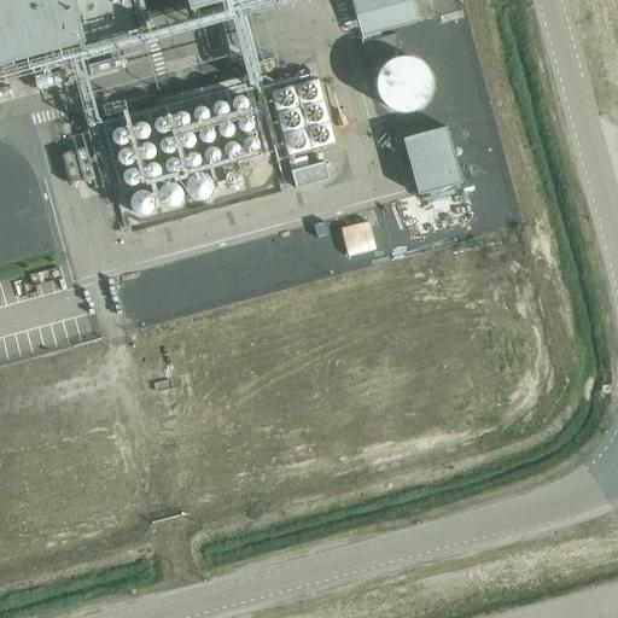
[(133,0),(0,0),(0,64),(141,27),(133,0)]
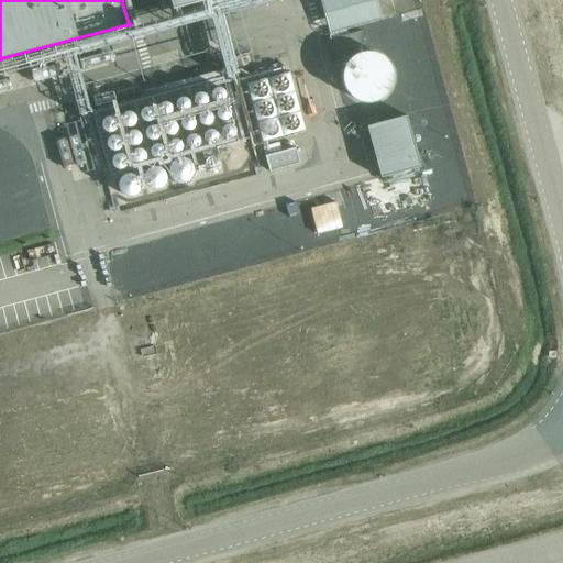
[(169,0),(173,9),(206,0),(169,0)]
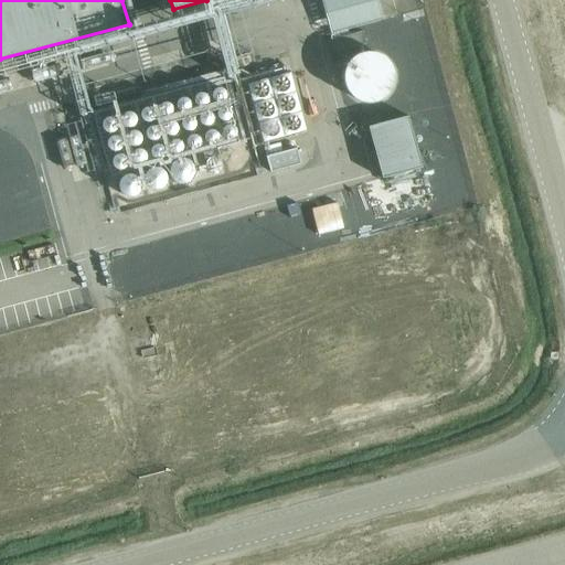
[(396,0),(342,0),(344,20),(397,16),(396,0)]
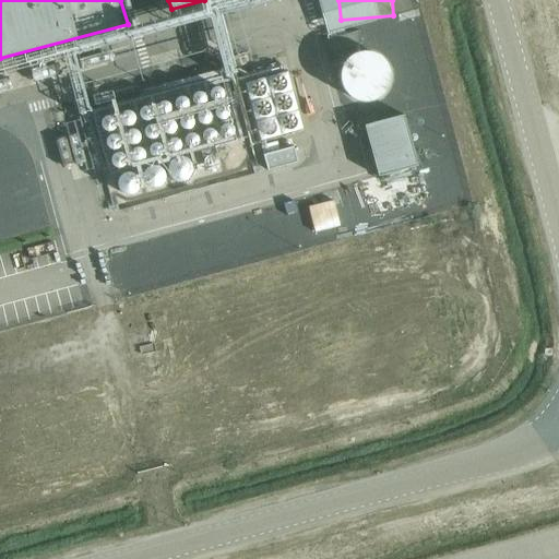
[(358,31),(328,39),(330,51),(361,43),(358,31)]
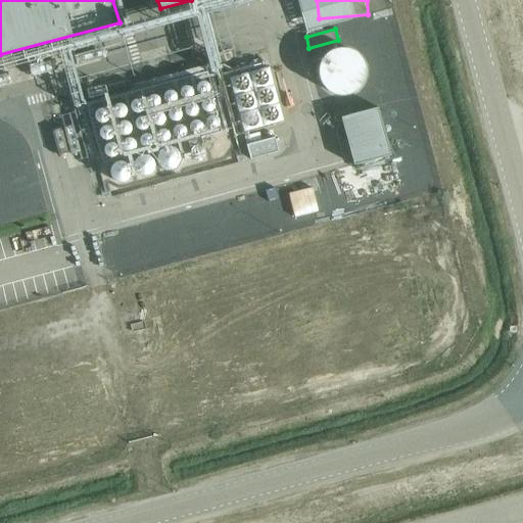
[(334,49),(326,53),(320,61),(318,70),(320,81),(326,89),(334,93),(342,94),(351,92),(359,87),(364,80),(365,70),(363,61),(358,54),(350,49),(342,48),(334,49)]
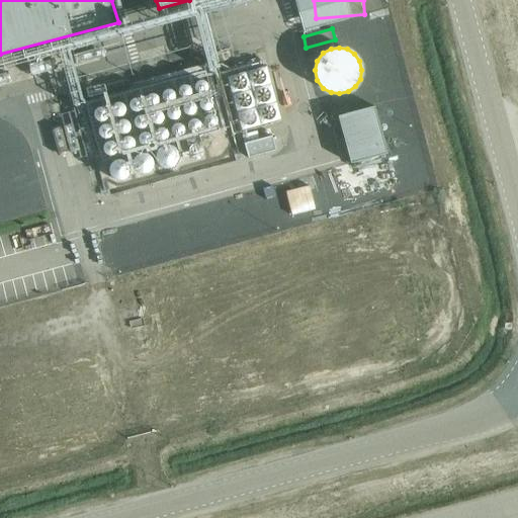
[(271,67),(255,65),(254,79),(271,81),(271,67)]
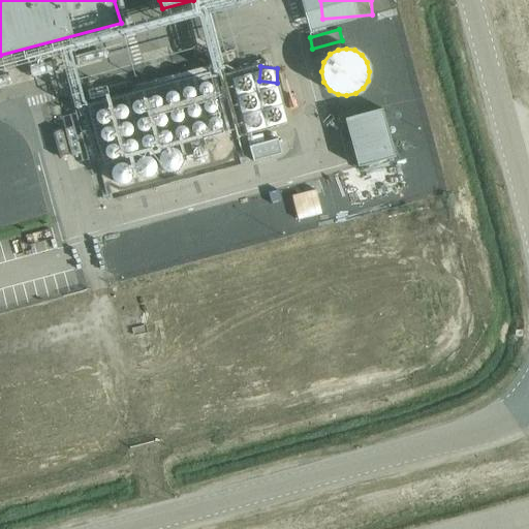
[(113,106),(134,186),(198,168),(192,145),(187,146),(185,136),(196,133),(192,120),(176,124),(169,102),(158,106),(156,101),(147,104),(145,97),(113,106)]
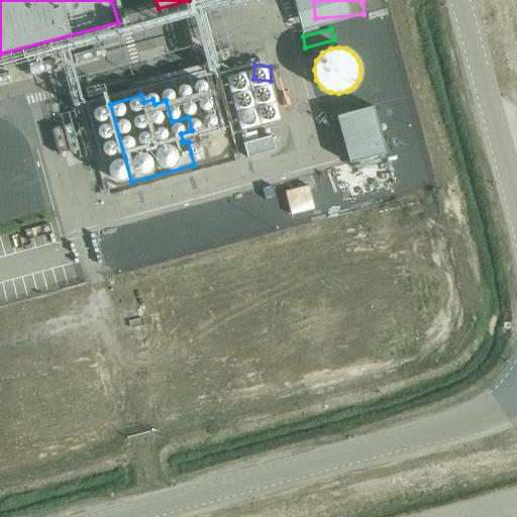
[(373,107),(337,116),(349,163),(385,153),(373,107)]
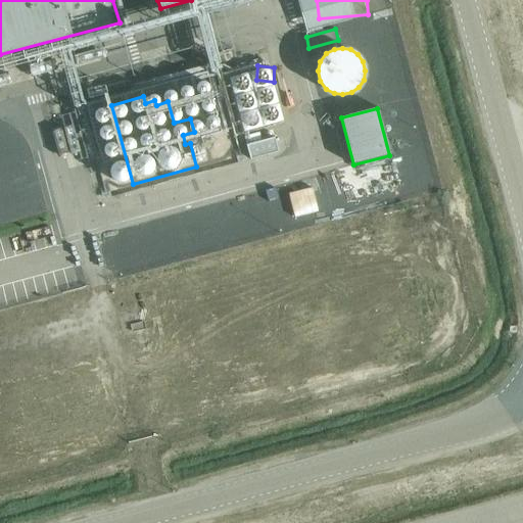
[(266,151),(294,145),(290,130),(263,135),(266,151)]
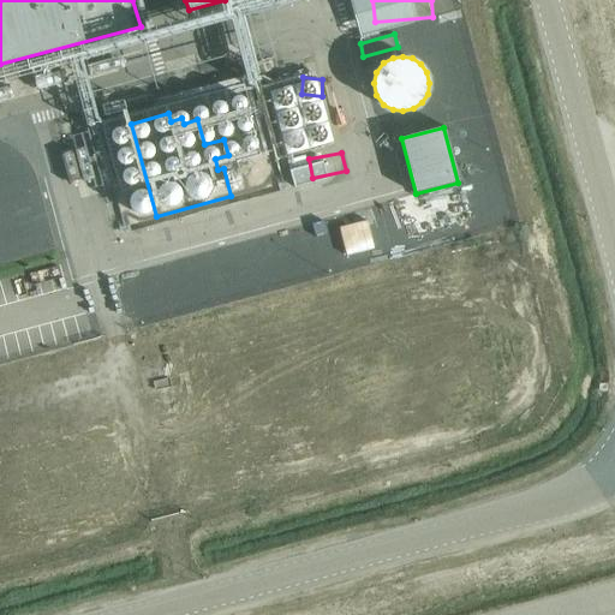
[(404,202),(411,230),(423,227),(417,199),(404,202)]
